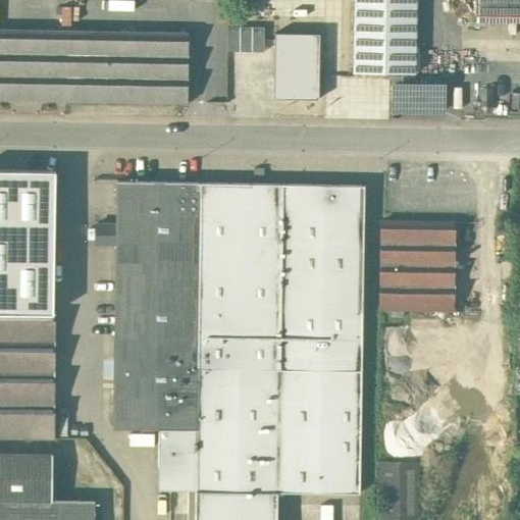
[(417,0),(355,0),(354,74),(416,75),(417,0)]
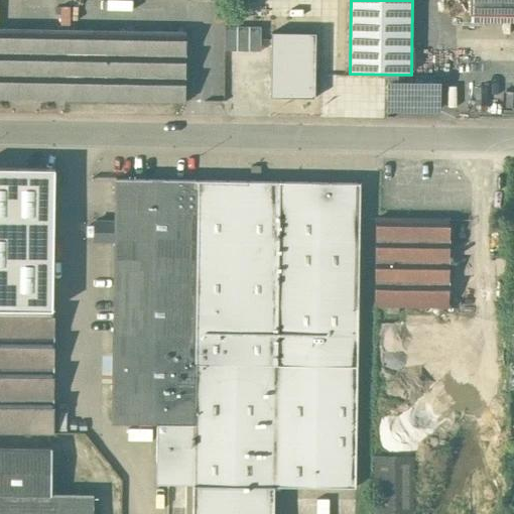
[(513,0),(471,0),(471,17),(513,17),(513,0)]
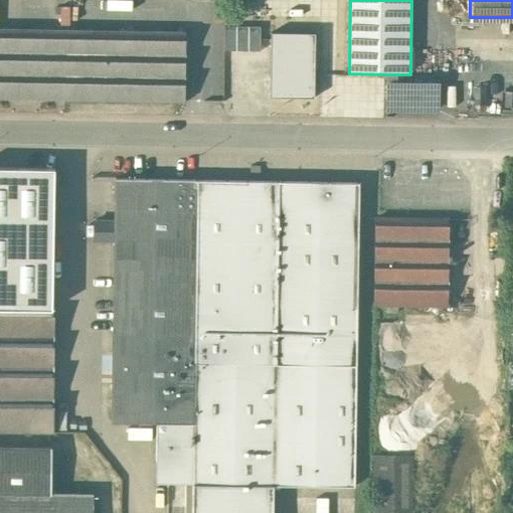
[(262,29),(226,29),(225,53),(262,53),(262,29)]
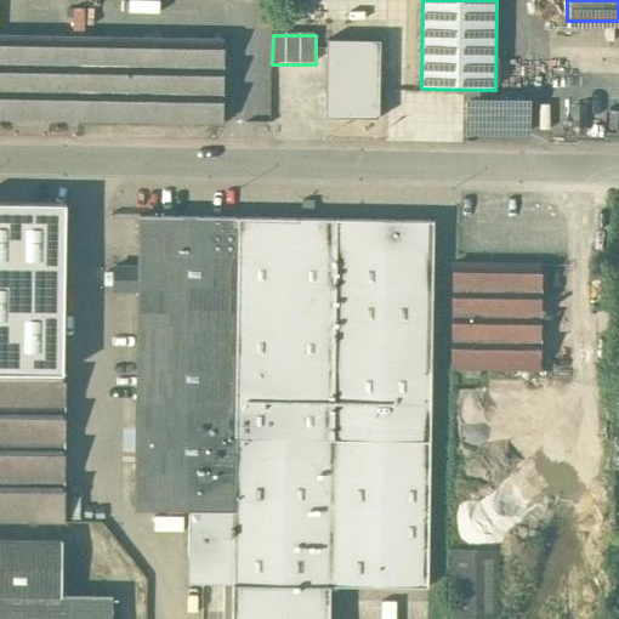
[(226,43),(0,39),(0,121),(225,126),(226,43)]
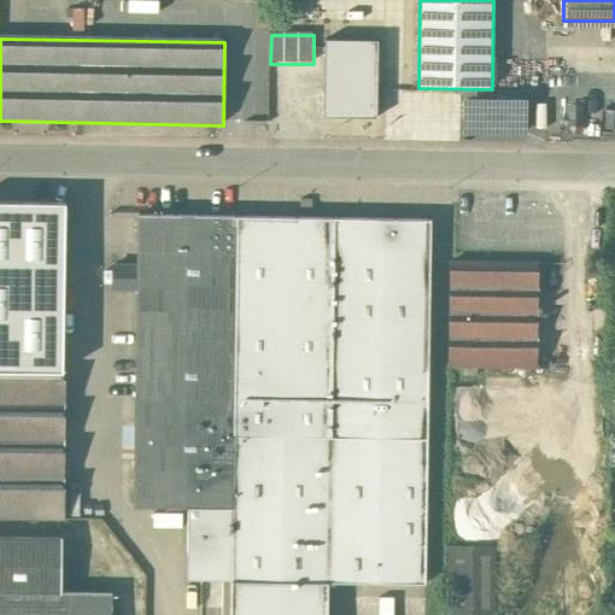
[(379,44),(326,42),(324,119),(378,121),(379,44)]
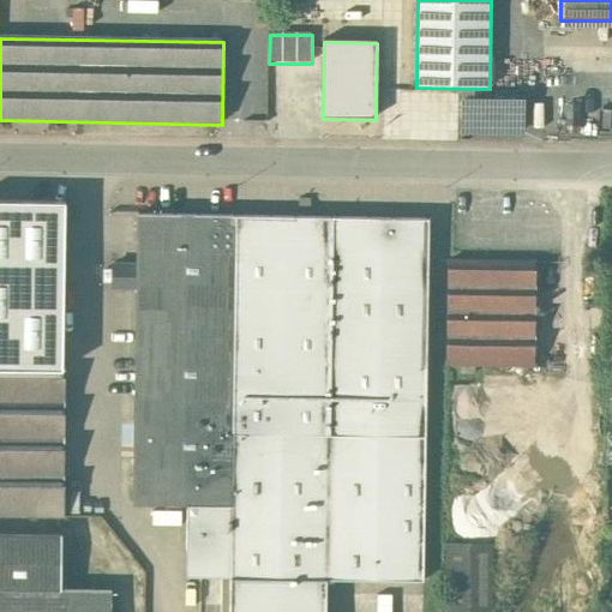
[(522,105),(463,105),(463,133),(522,135),(522,105)]
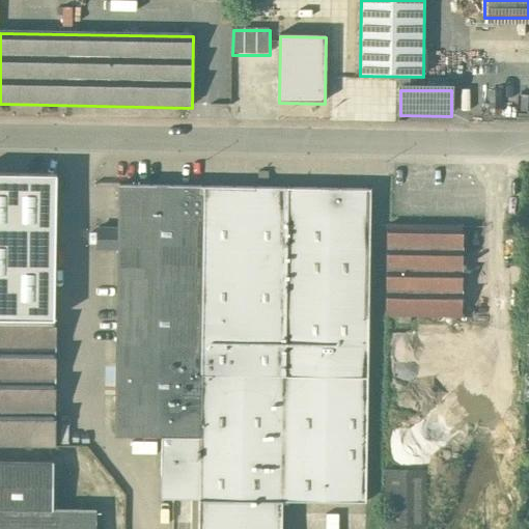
[(270,173),(259,173),(259,182),(270,182),(270,173)]
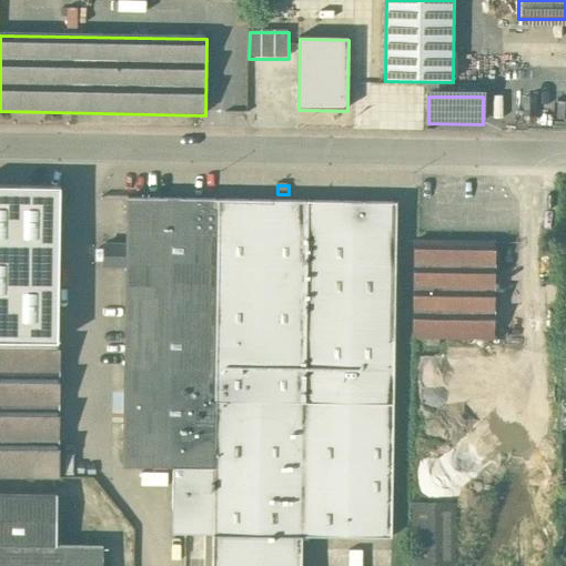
[(0,478),(60,479),(62,189),(0,188),(0,478)]
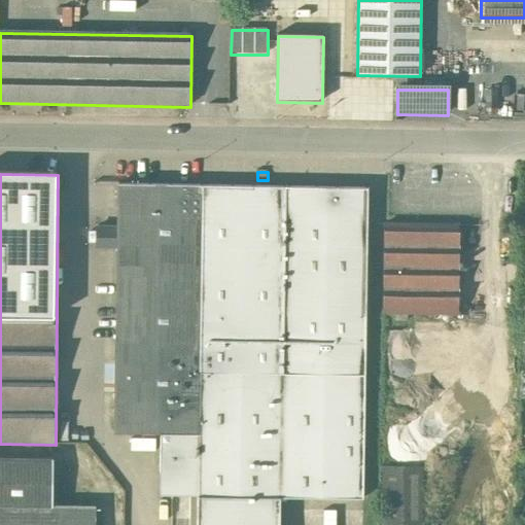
[(204,186),(119,185),(115,434),(162,434),(200,435),(201,374),(204,186)]
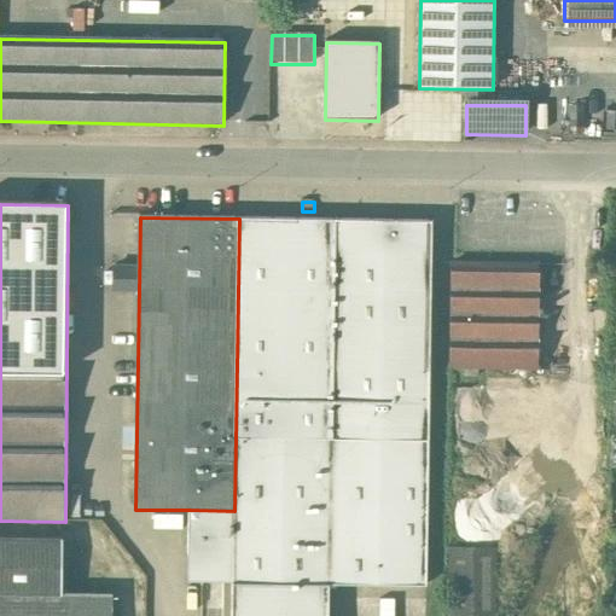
[(336,220),(239,219),(236,439),(332,440),(336,220)]
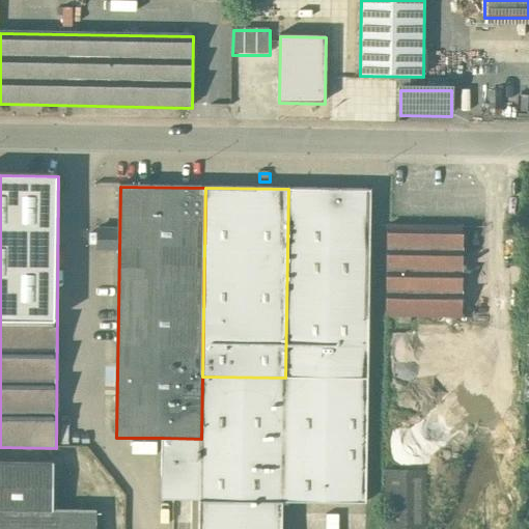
[(371,190),(288,189),(285,378),(368,380),(371,190)]
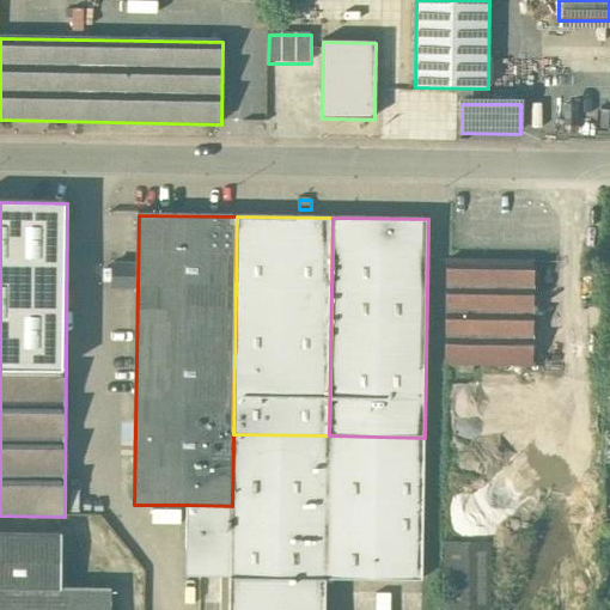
[(535,263),(447,262),(446,365),(535,366),(535,263)]
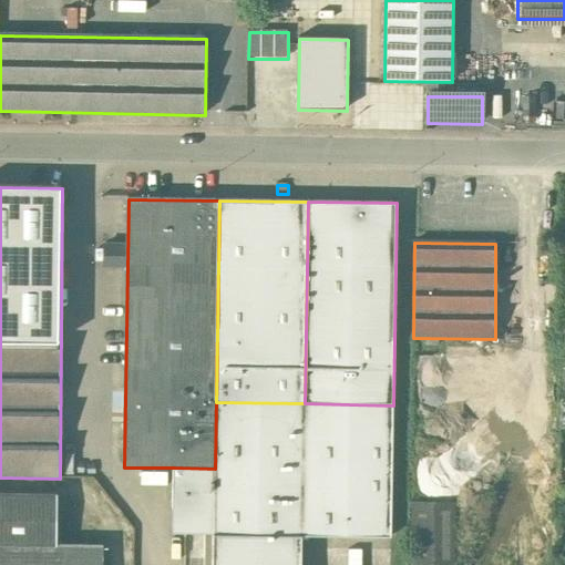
[(305,403),(216,402),(215,469),(174,468),(173,501),(173,534),(214,535),(302,536),(392,538),(393,406),(305,403)]
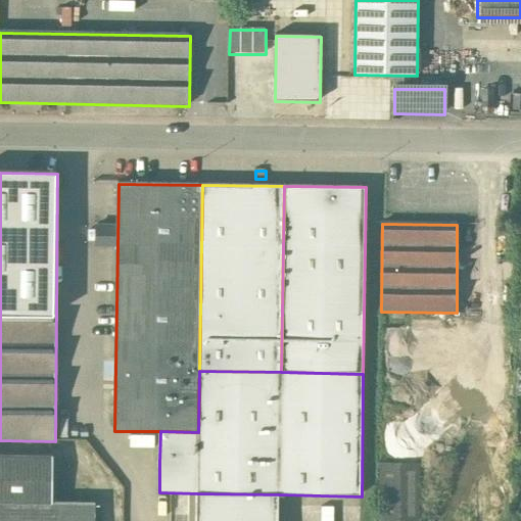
[(96,520),(96,505),(53,504),(53,457),(0,456),(0,520),(96,520)]
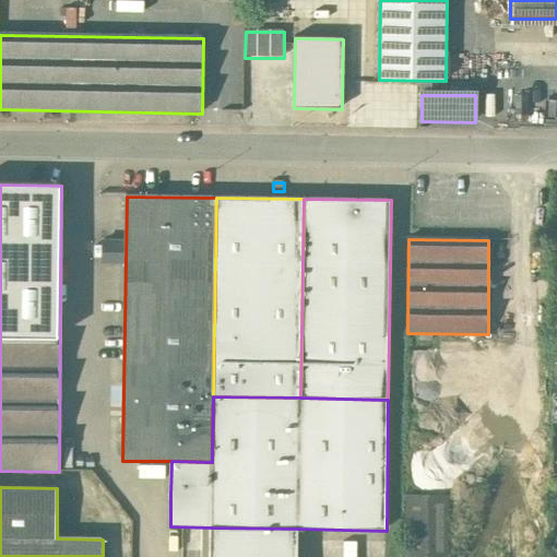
[(448,556),(449,496),(409,496),(409,556),(448,556)]
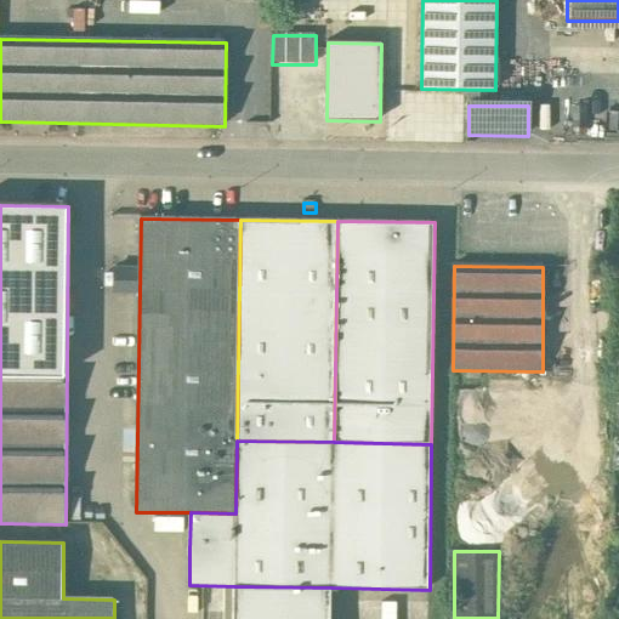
[(330,618),(331,588),(234,586),(233,618),(330,618)]
